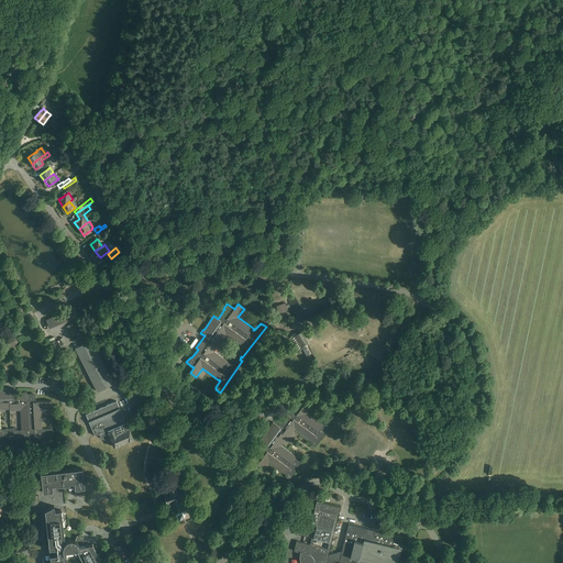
[(77,316),(76,313),(74,308),(46,320),(48,328),(77,316)]
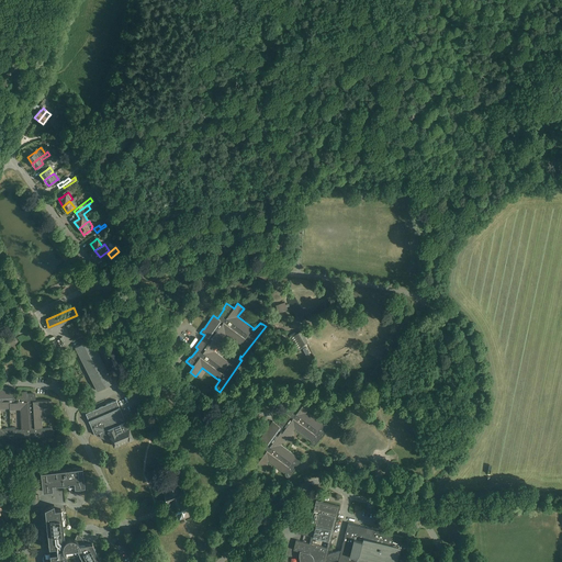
[(86,333),(80,321),(74,323),(79,335),(86,333)]
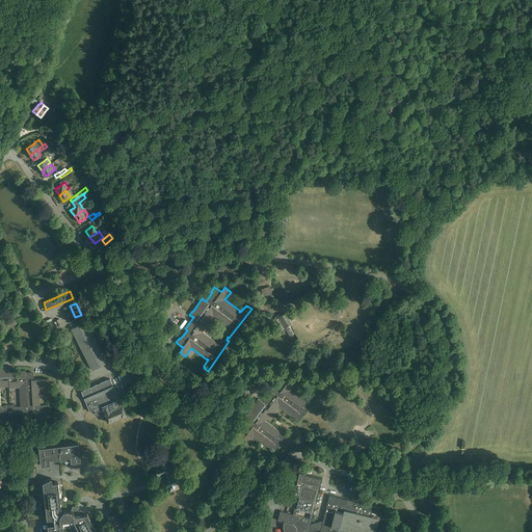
[(285,328),(287,326),(291,324),(284,314),(277,318),(285,328)]
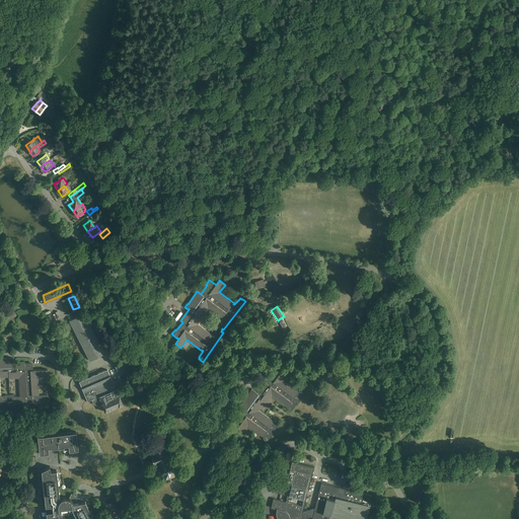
[(72,316),(74,319),(70,321),(89,361),(104,354),(84,313),(77,317),(74,311),(71,313),(67,315),(68,318),(72,316)]
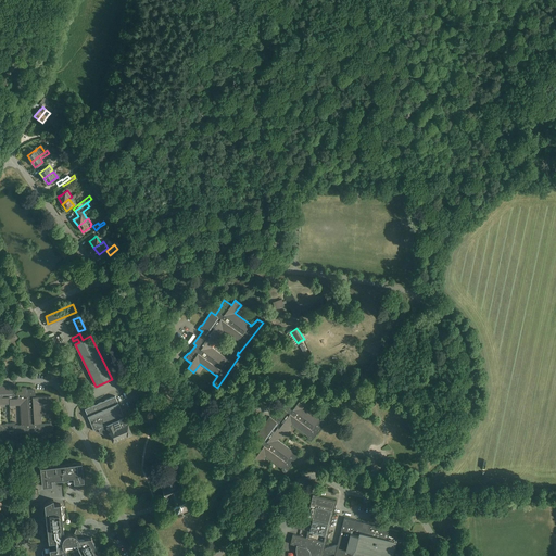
[(49,339),(53,350),(60,346),(54,337),(49,339)]
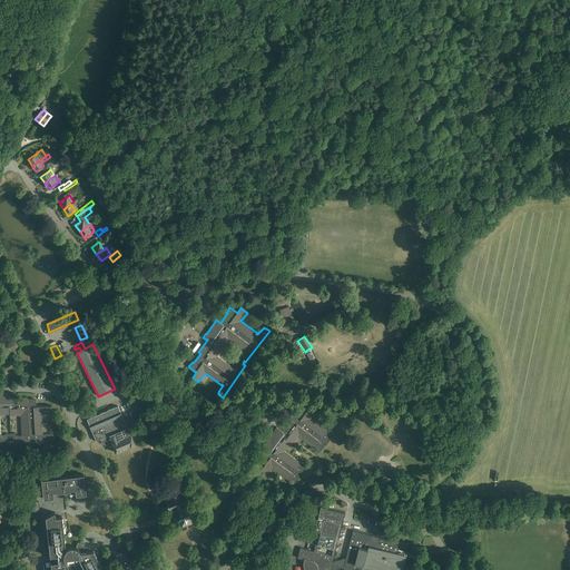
[(124,346),(119,350),(121,353),(127,361),(137,354),(133,347),(130,350),(129,349),(126,351),(124,346)]
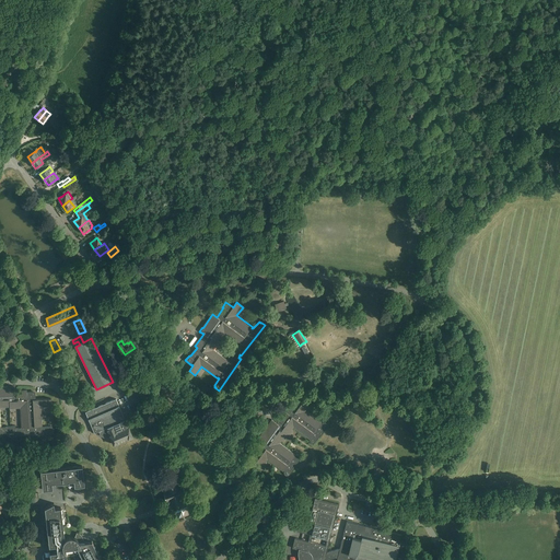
[(299,375),(308,371),(296,349),(287,354),(299,375)]
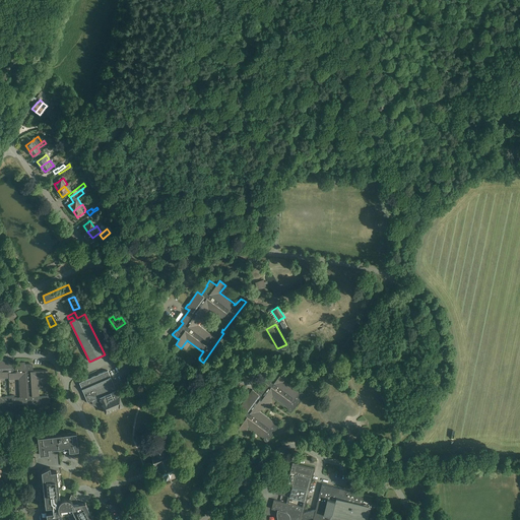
[(285,325),(280,329),(283,334),(289,330),(285,325)]
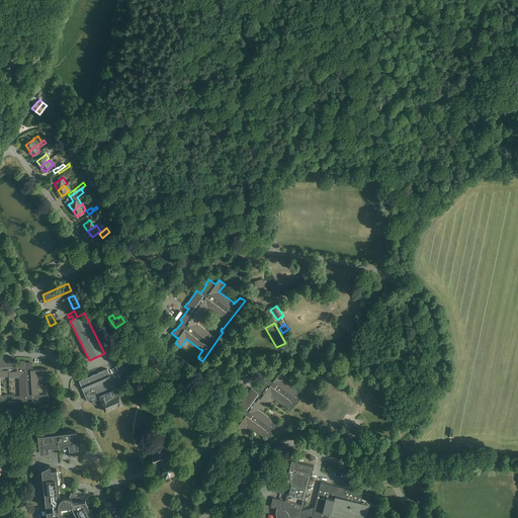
[(0,402),(7,402),(6,401),(14,401),(14,403),(27,403),(31,403),(50,401),(49,397),(49,396),(48,395),(38,395),(37,376),(48,375),(47,368),(32,369),(31,363),(25,363),(24,361),(11,361),(11,357),(0,357),(0,402)]
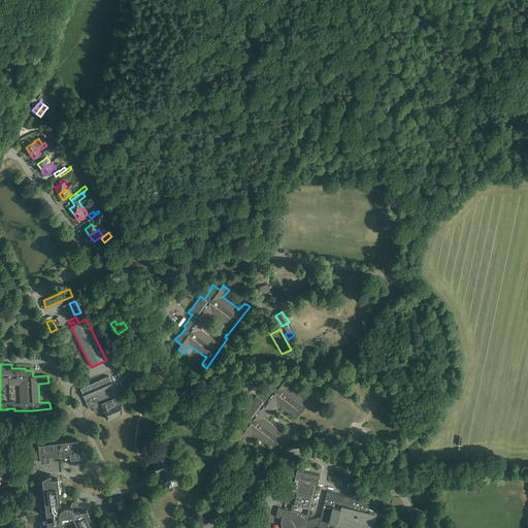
[(256,396),(252,401),(244,413),(249,416),(244,421),(250,425),(240,437),(246,441),(253,433),(267,444),(268,443),(269,444),(268,446),(268,447),(269,447),(268,448),(272,450),(285,431),(282,428),(281,429),(279,429),(278,430),(278,429),(264,418),(265,416),(267,418),(271,411),(272,413),(276,406),(275,405),(276,403),(292,414),(293,414),(292,415),(292,416),(293,416),(292,417),(295,420),(309,401),(306,398),(306,399),(305,399),(304,399),(303,400),(303,399),(303,398),(289,388),(290,386),(291,387),(296,381),(289,375),(285,381),(284,380),(278,375),(275,381),(270,389),(268,388),(260,398),(256,396)]
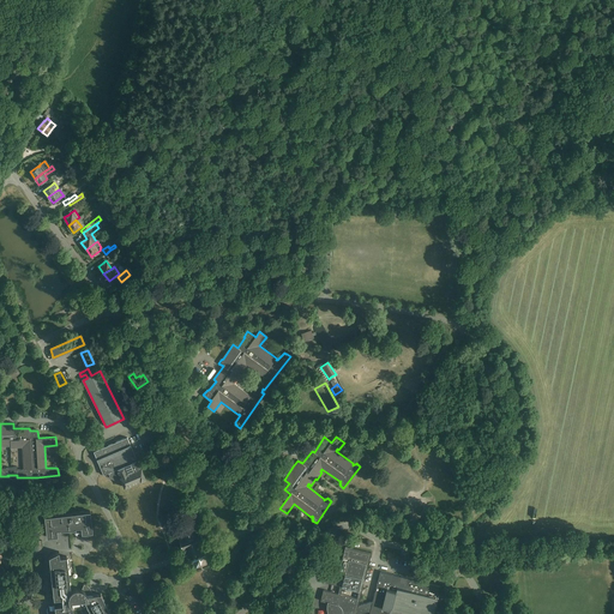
[(94,452),(98,464),(103,475),(112,471),(114,477),(116,477),(120,476),(125,487),(145,479),(127,438),(94,452)]
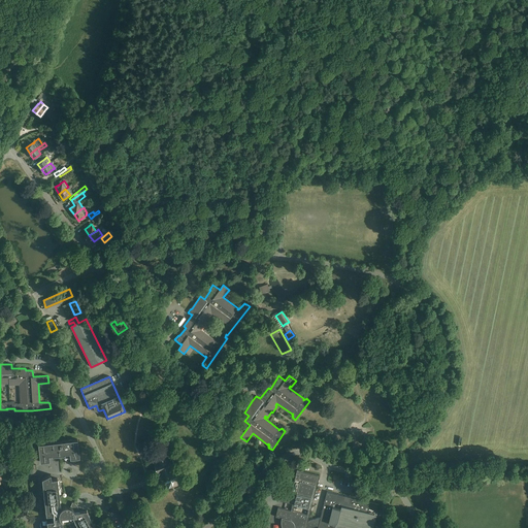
[(398,434),(405,425),(399,420),(396,417),(393,420),(392,418),(387,425),(389,426),(387,429),(389,430),(391,428),(398,434)]
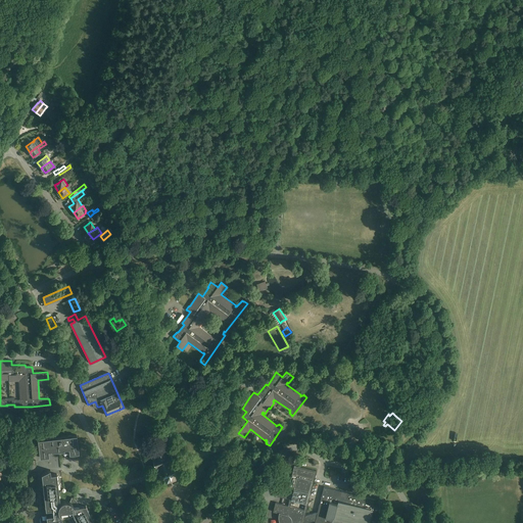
[(77,435),(38,439),(40,458),(49,457),(48,450),(51,450),(51,452),(63,450),(63,453),(68,453),(69,454),(79,453),(77,435)]
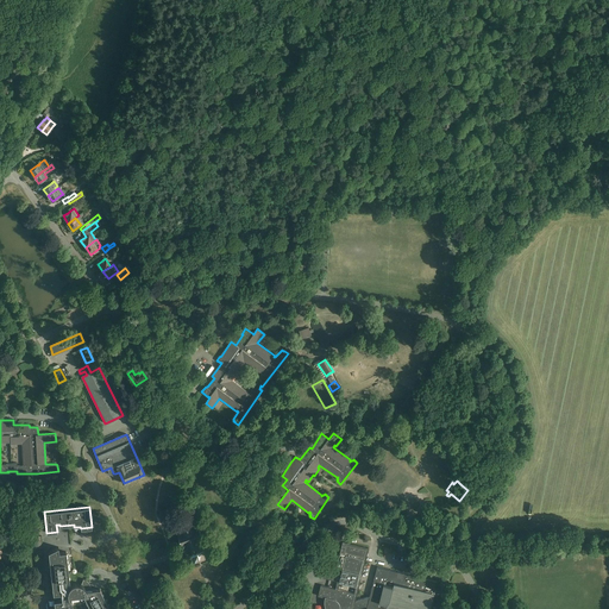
[(179,533),(182,544),(183,545),(186,546),(187,545),(190,557),(192,556),(190,556),(195,554),(195,557),(201,554),(200,552),(203,551),(205,552),(201,541),(202,540),(203,539),(203,538),(199,525),(205,522),(202,516),(194,519),(194,521),(190,520),(182,522),(180,526),(182,532),(179,533)]
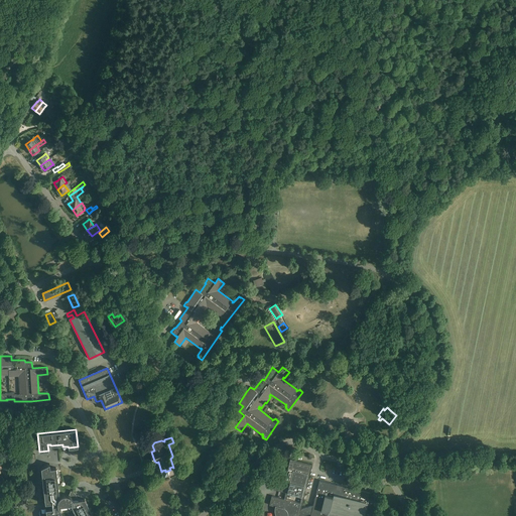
[(364,515),(370,493),(319,480),(314,502),(315,505),(301,509),(311,469),(312,465),(290,459),(285,481),(276,479),(273,490),(286,493),(284,499),(272,496),(269,505),(276,507),(276,508),(276,510),(276,511),(276,512),(276,513),(277,514),(277,515),(302,515),(311,514),(310,515),(364,515)]
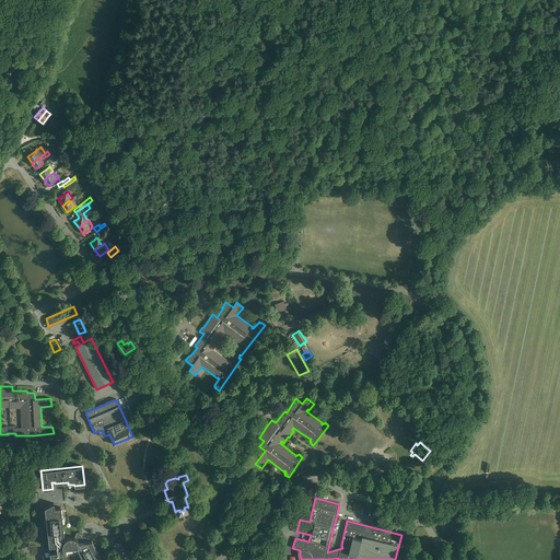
[(60,508),(54,509),(54,503),(44,508),(49,547),(50,552),(49,552),(49,559),(67,559),(66,552),(68,553),(69,553),(70,553),(71,553),(73,553),(74,553),(76,552),(77,551),(78,550),(82,559),(101,559),(92,541),(84,543),(82,543),(79,538),(81,536),(80,535),(79,534),(78,533),(77,533),(74,538),(73,537),(72,537),(71,537),(70,537),(69,537),(68,537),(67,538),(66,538),(65,539),(60,508)]
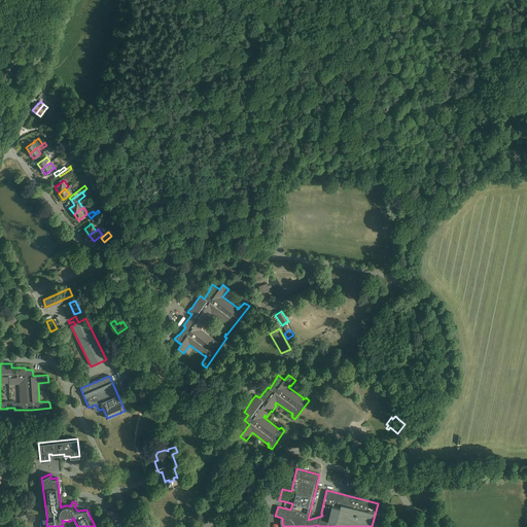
[(135,513),(138,520),(148,515),(144,507),(135,513)]
